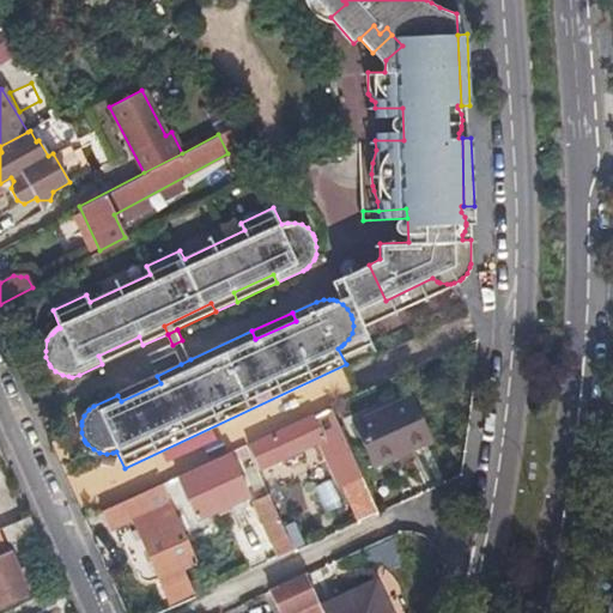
[(102,364),(143,345),(139,337),(98,356),(102,364)]
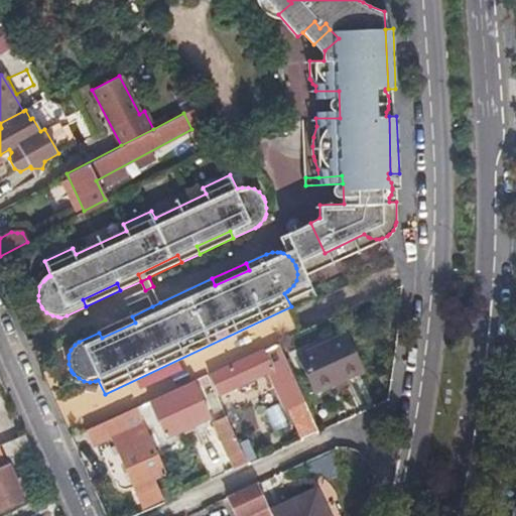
[(156,293),(153,286),(145,290),(124,299),(127,306),(148,296),(156,293)]
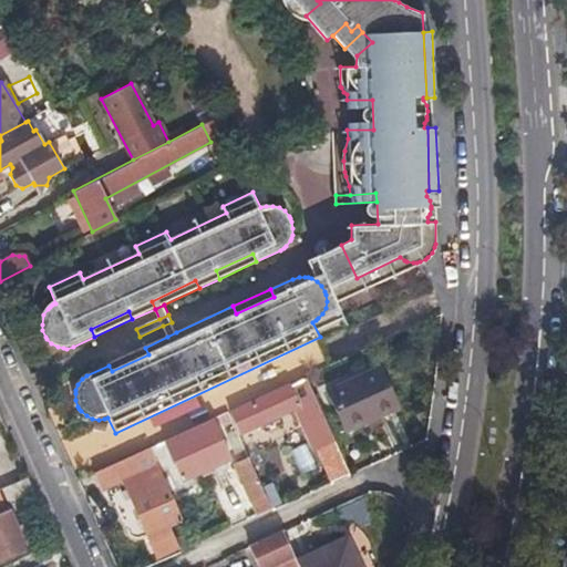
[(176,332),(172,322),(163,326),(167,337),(176,332)]
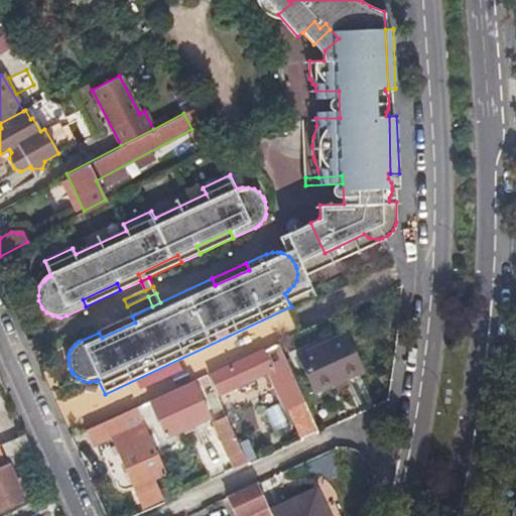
[(135,323),(132,316),(99,333),(102,338),(135,323)]
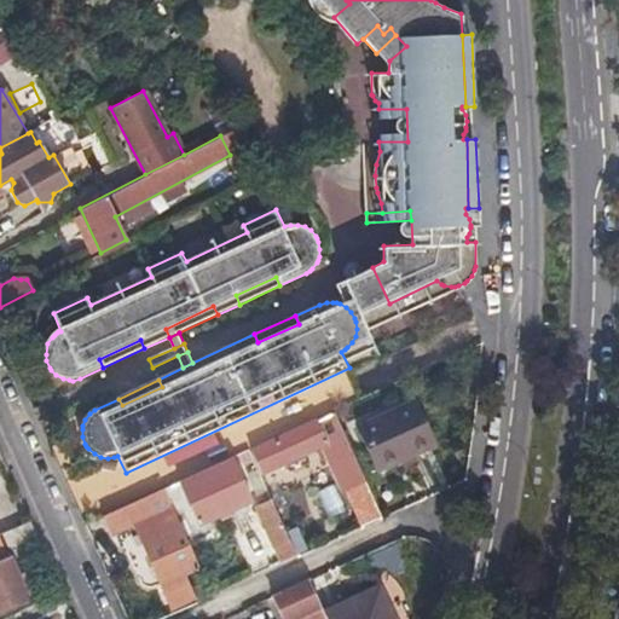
[(354,426),(364,447),(374,469),(432,443),(412,399),(354,426)]
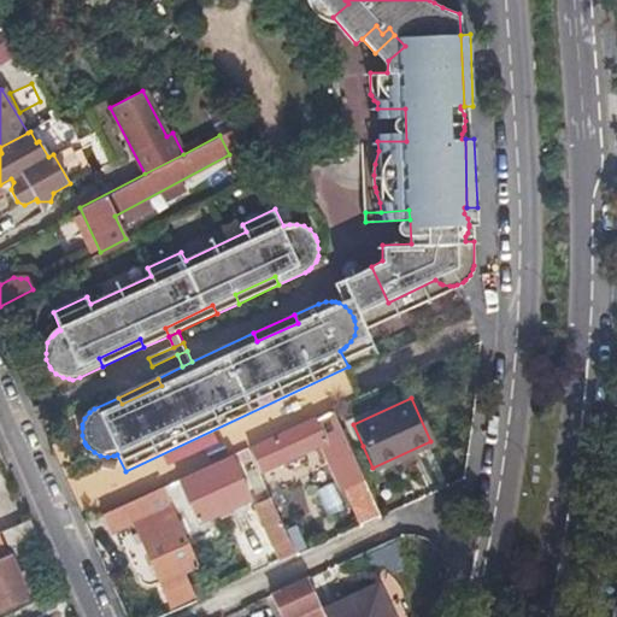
[(253,450),(258,459),(262,469),(319,441),(334,471),(336,470),(362,526),(380,517),(356,462),(331,411),(253,450)]
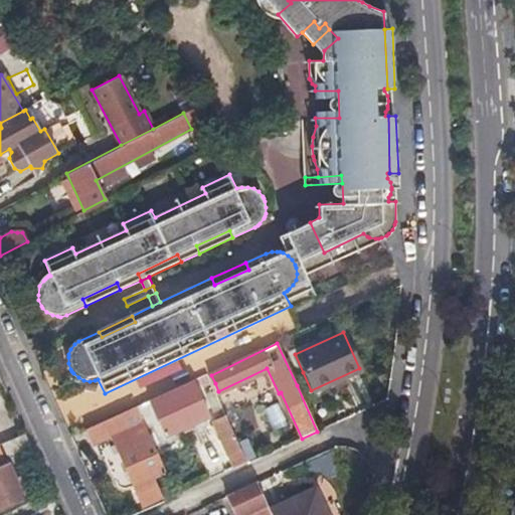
[(166,436),(188,425),(209,415),(193,382),(150,403),(166,436)]
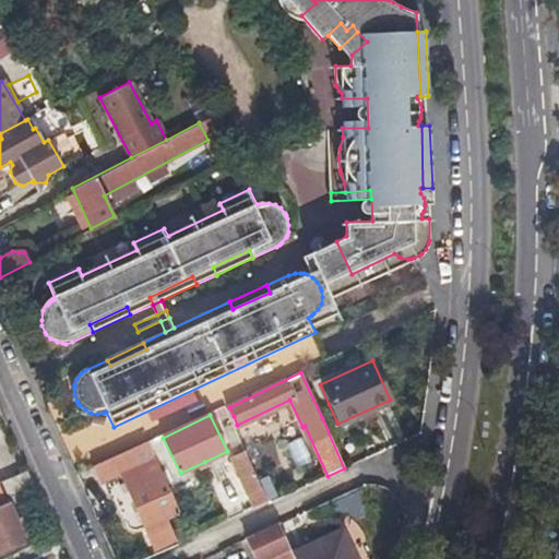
[(302,438),(286,444),(298,470),(313,463),(302,438)]
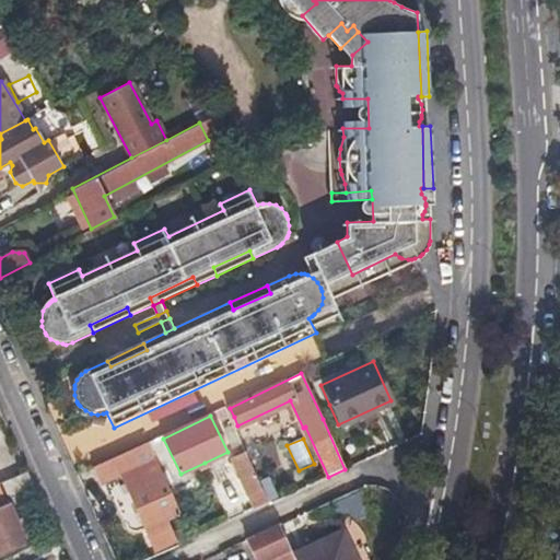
[(92,467),(95,475),(98,482),(118,474),(146,528),(149,526),(153,534),(172,524),(168,516),(179,511),(146,441),(92,467)]
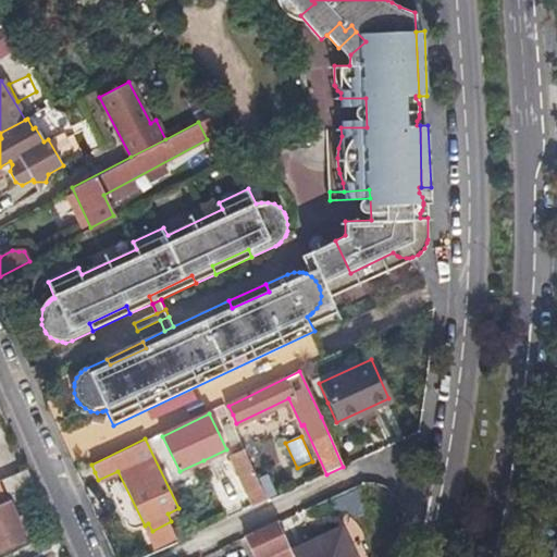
[(267,498),(256,473),(244,448),(229,456),(252,505),(267,498)]
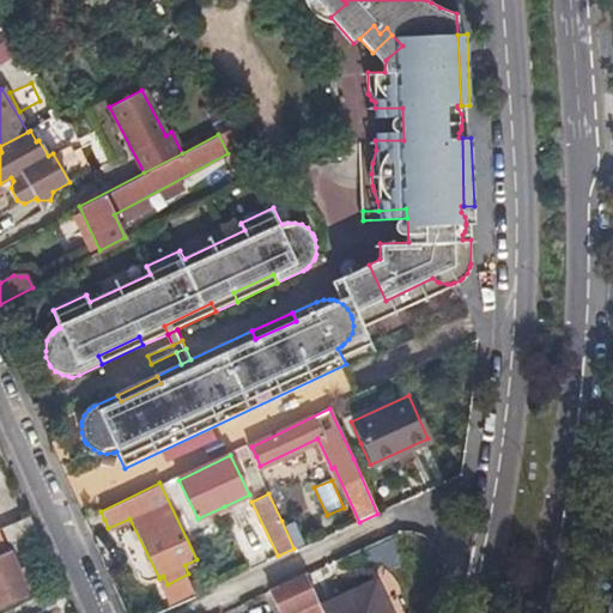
[(0,550),(36,534),(29,516),(0,528),(0,550)]
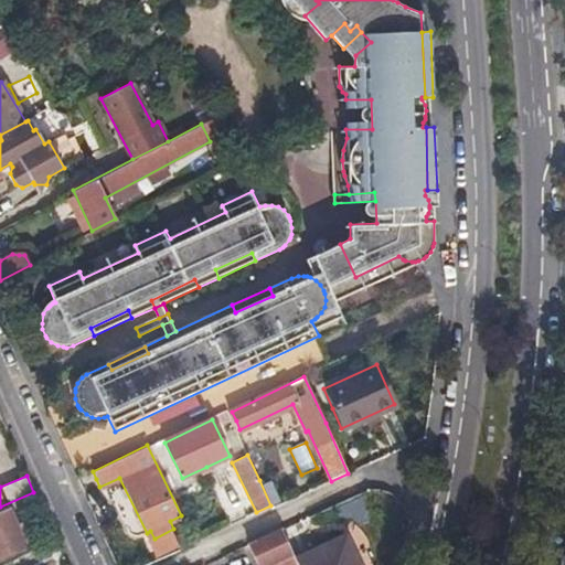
[(0,514),(0,558),(23,547),(8,512),(0,514)]
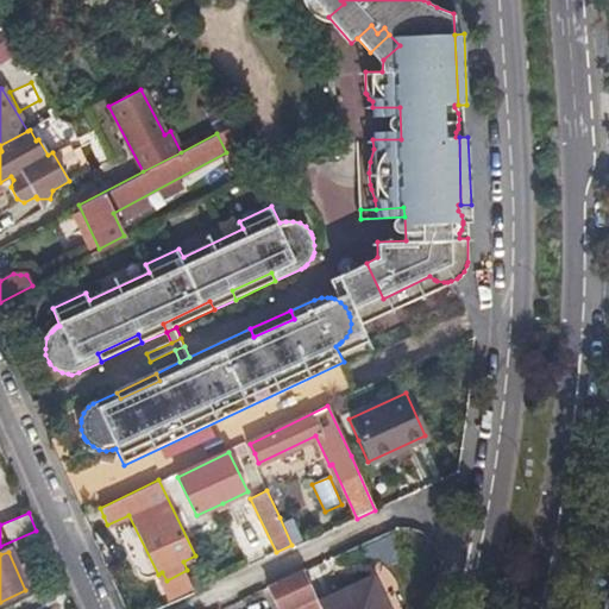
[(184,578),(192,594),(209,585),(202,570),(184,578)]
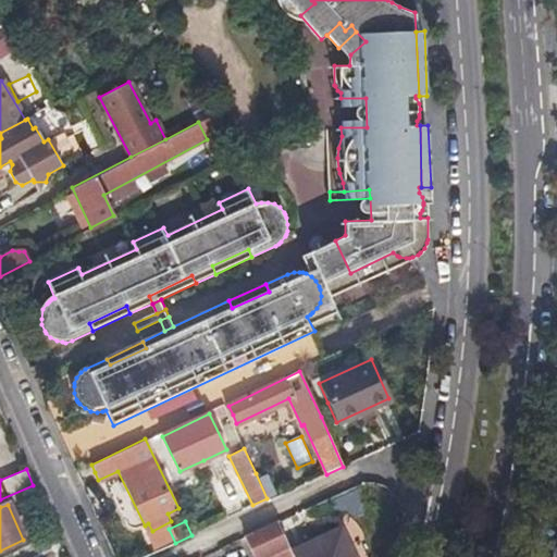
[(293,556),(291,551),(276,522),(245,536),(256,556),(293,556)]
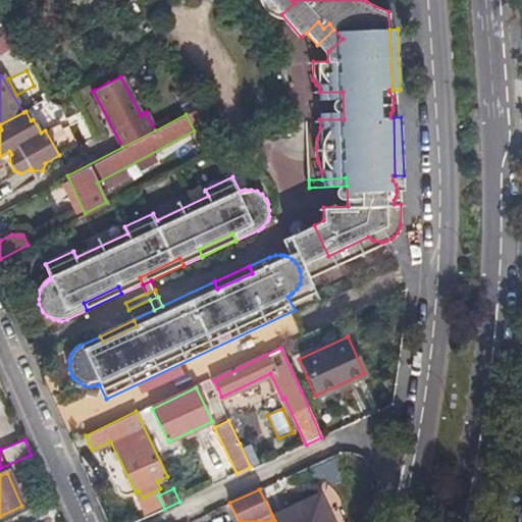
[(330,521),(318,496),(272,516),(274,521),(330,521)]
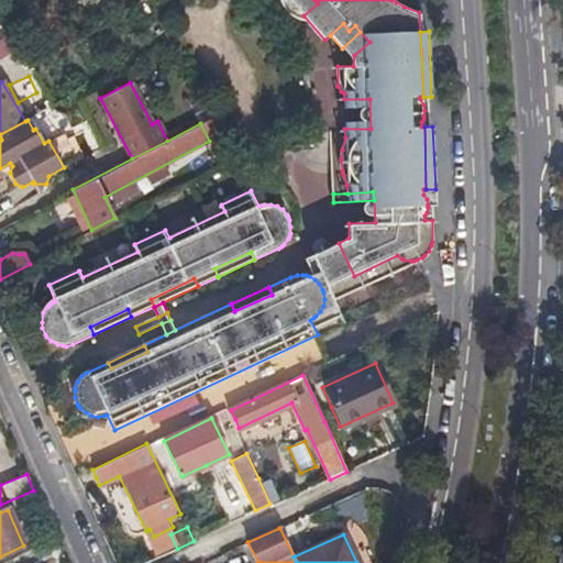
[(562,562),(562,551),(550,559),(551,562),(562,562)]
